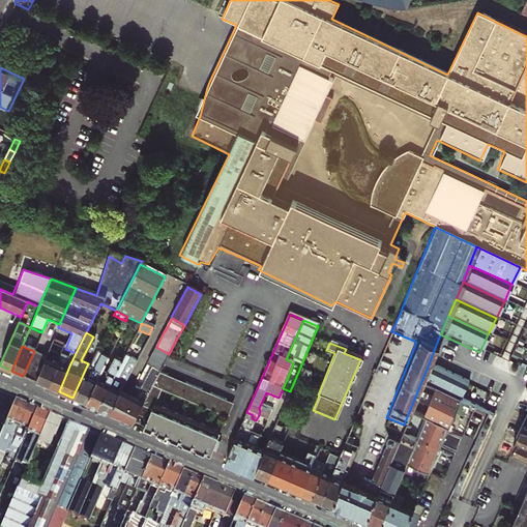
[(51,346),(46,356),(35,381),(49,387),(57,367),(54,366),(60,350),(51,346)]
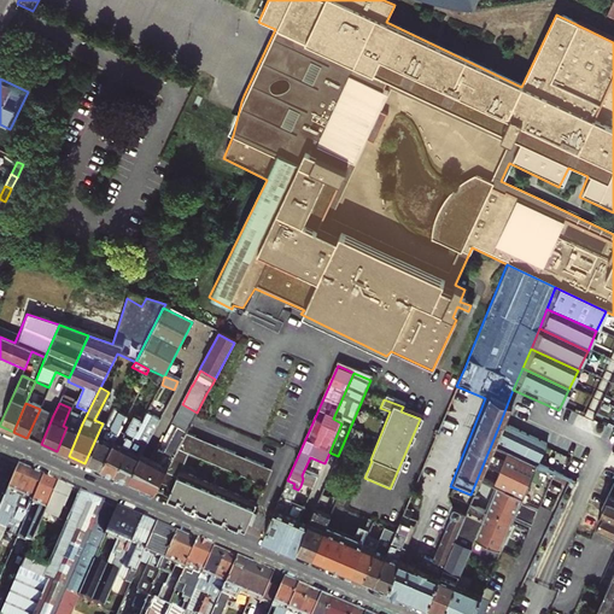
[(57,451),(69,456),(82,424),(88,411),(76,407),(75,409),(71,408),(70,408),(63,426),(66,427),(57,451)]
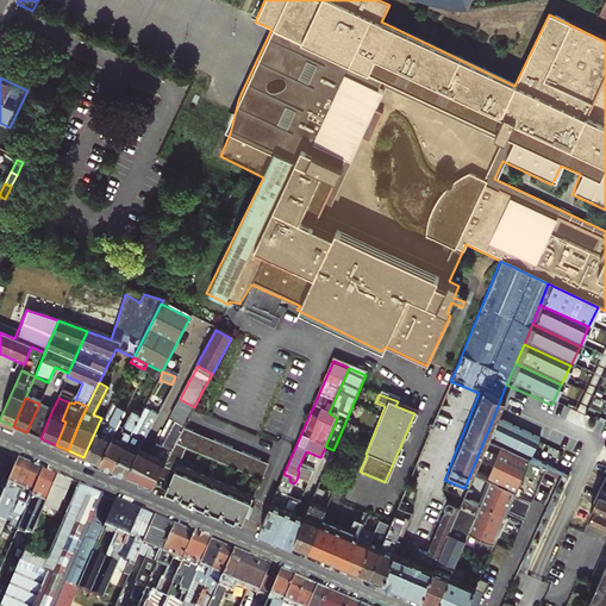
[(113,426),(97,463),(111,469),(131,432),(137,418),(143,408),(132,403),(119,429),(113,426)]
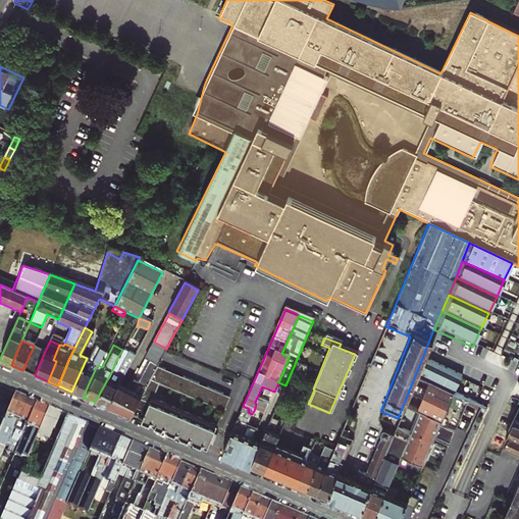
[(45,351),(34,346),(22,370),(35,375),(45,351)]
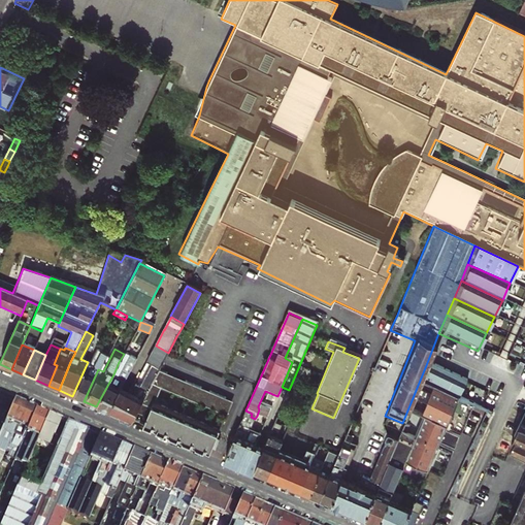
[(72,396),(84,401),(98,369),(105,355),(94,350),(88,362),(86,366),(72,396)]
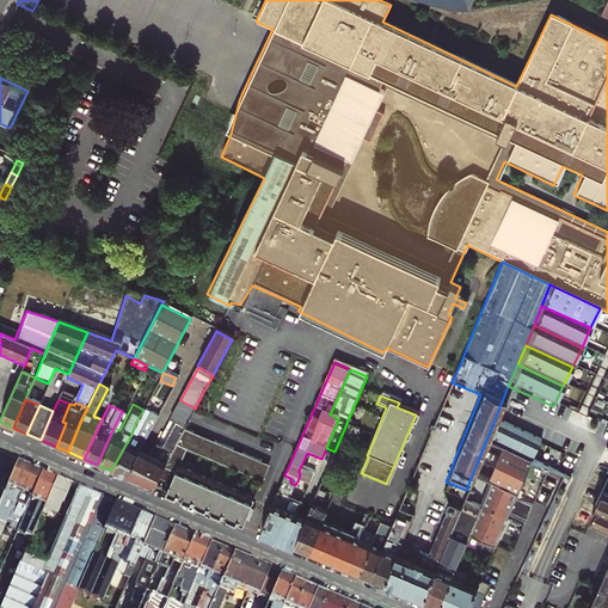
[(149,412),(143,410),(137,419),(143,423),(149,412)]
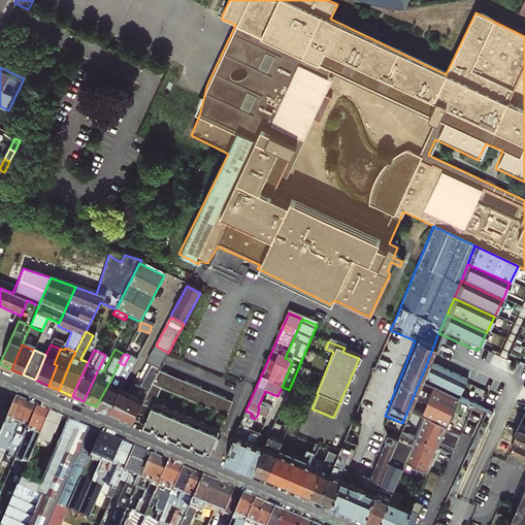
[(120,389),(136,359),(129,355),(129,356),(124,365),(119,362),(113,374),(96,406),(107,412),(120,389)]
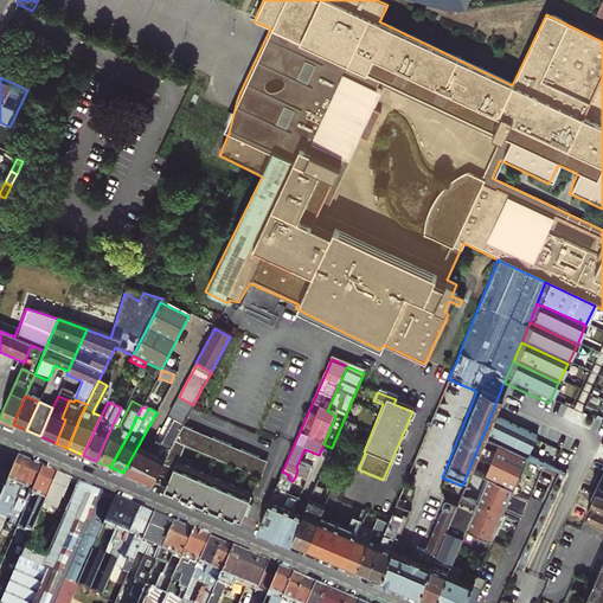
[(524,459),(532,440),(489,419),(481,440),(495,447),(524,459)]
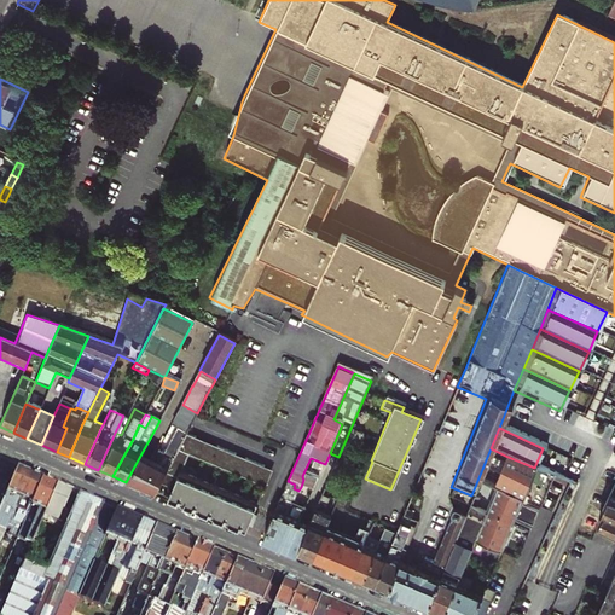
[(158,486),(166,471),(178,451),(186,435),(177,430),(163,456),(157,452),(151,462),(138,487),(154,493),(158,486)]
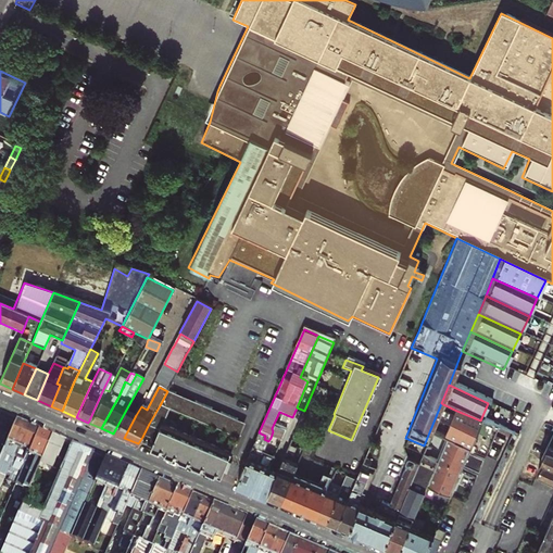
[(243,424),(167,391),(160,405),(167,409),(237,439),(243,424)]
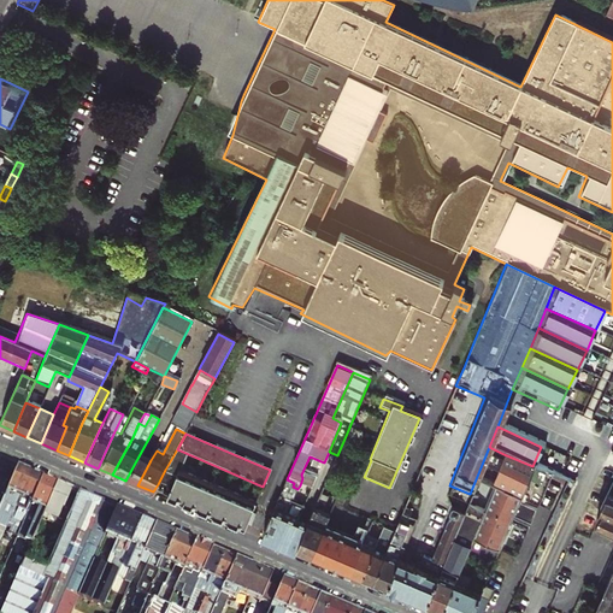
[(165,470),(158,484),(170,490),(176,479),(178,471),(186,453),(177,449),(165,470)]
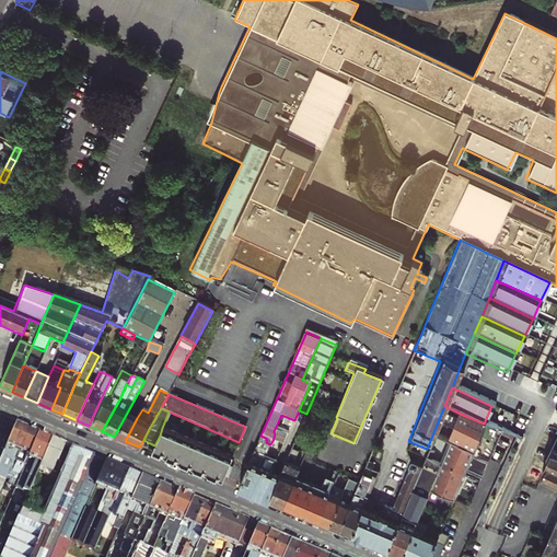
[(125,441),(137,418),(127,413),(114,437),(125,441)]
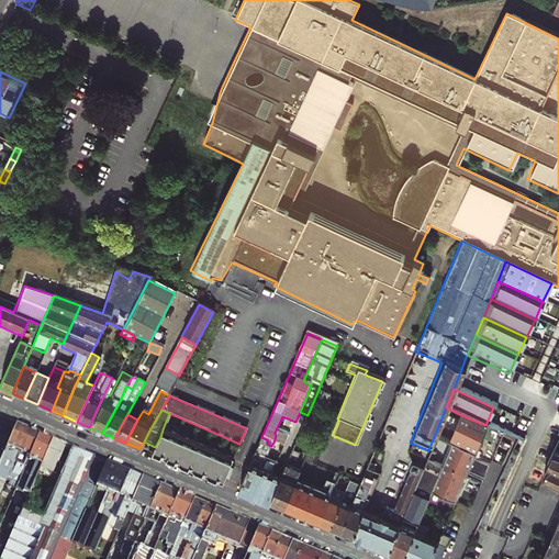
[(485,425),(459,414),(447,445),(448,446),(473,457),(483,461),(495,431),(485,425)]
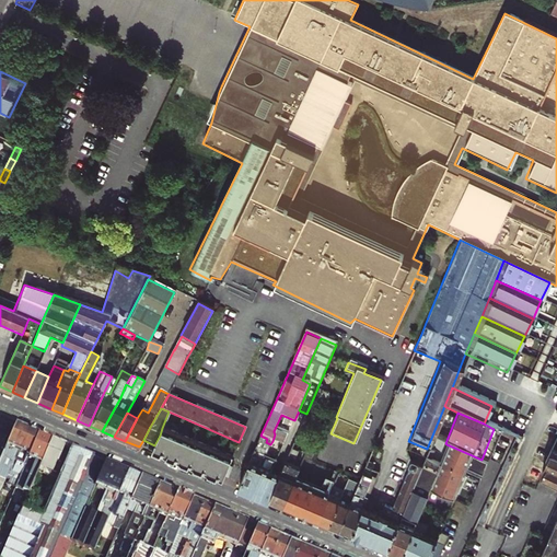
[(154,445),(150,452),(221,482),(232,457),(162,428),(160,436),(154,445)]
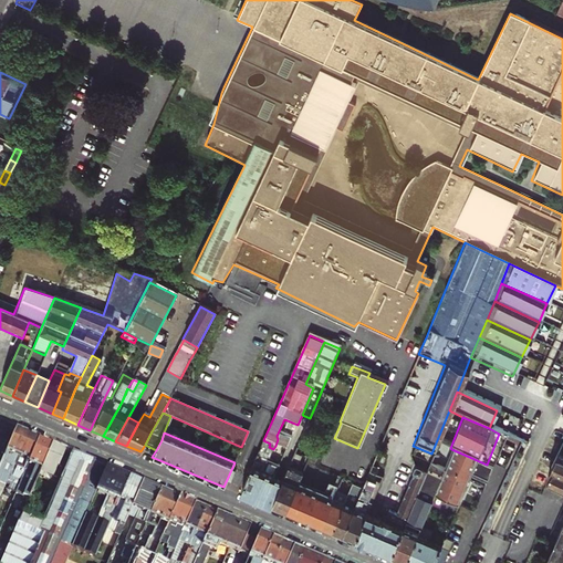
[(25,439),(14,434),(0,467),(0,488),(3,489),(25,439)]
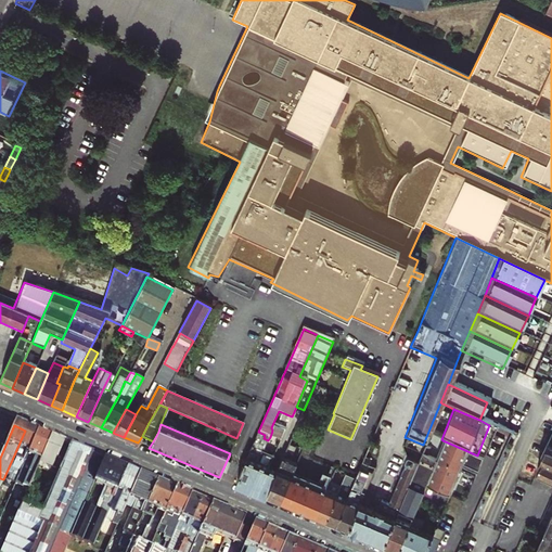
[(298,435),(306,439),(310,431),(302,426),(298,435)]
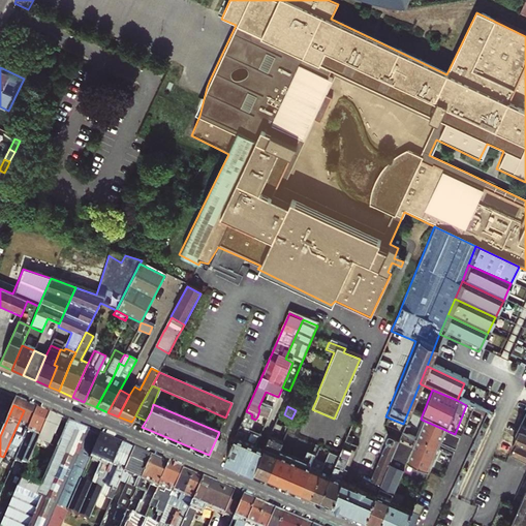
[(34,414),(24,410),(3,457),(8,459),(7,462),(13,464),(34,414)]
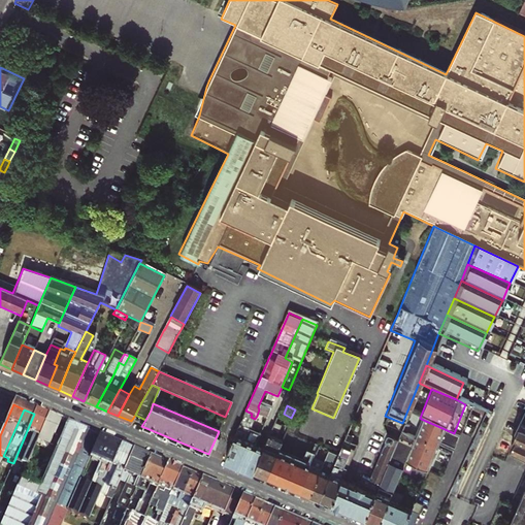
[(224,461),(252,473),(262,450),(255,447),(259,435),(250,431),(255,419),(251,417),(252,414),(245,411),(242,418),(224,461)]
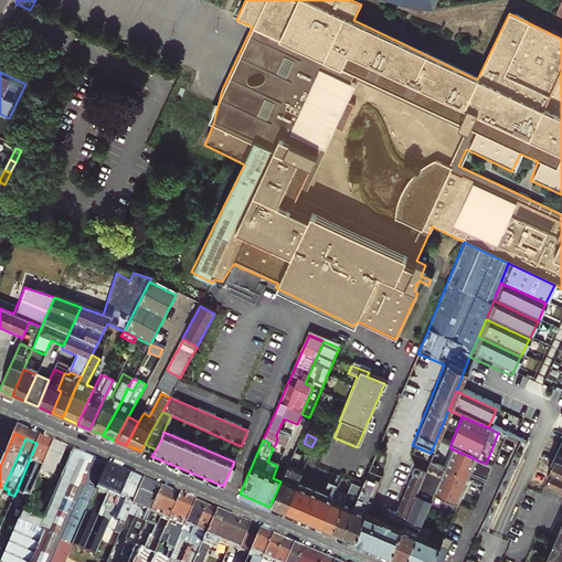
[(561,441),(549,470),(550,472),(545,481),(561,489),(561,523),(552,545),(561,550),(561,441)]
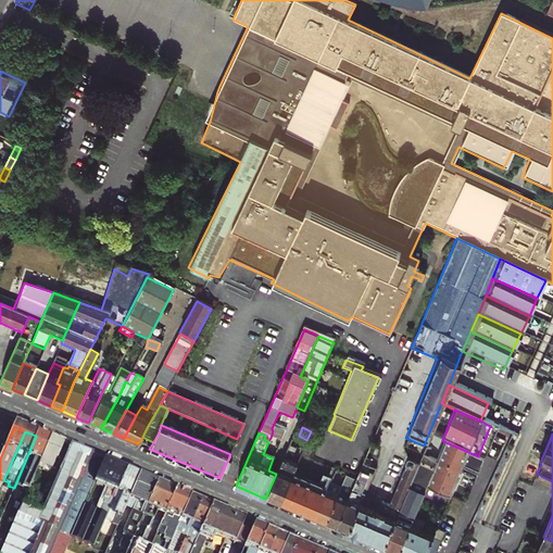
[(49,441),(36,436),(14,488),(27,493),(38,467),(49,441)]
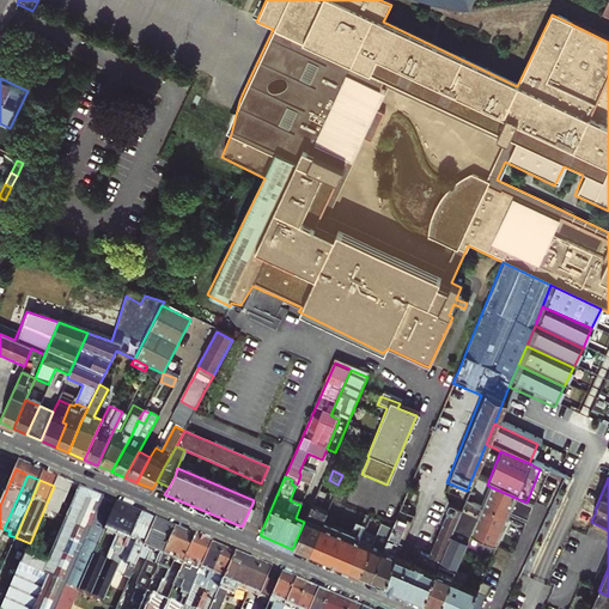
[(68,492),(54,486),(42,515),(47,517),(49,511),(59,515),(68,492)]
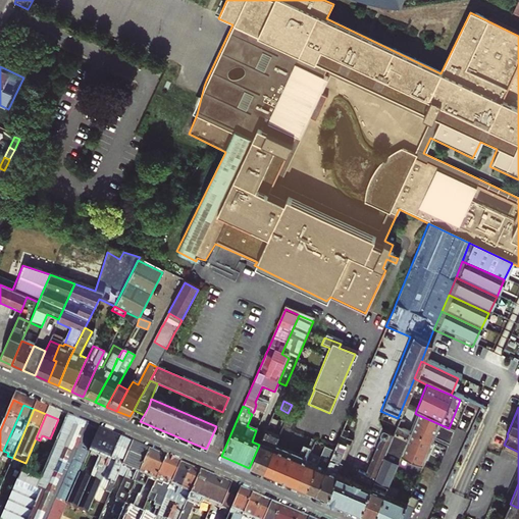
[(416,414),(407,435),(430,446),(438,426),(439,424),(416,414)]
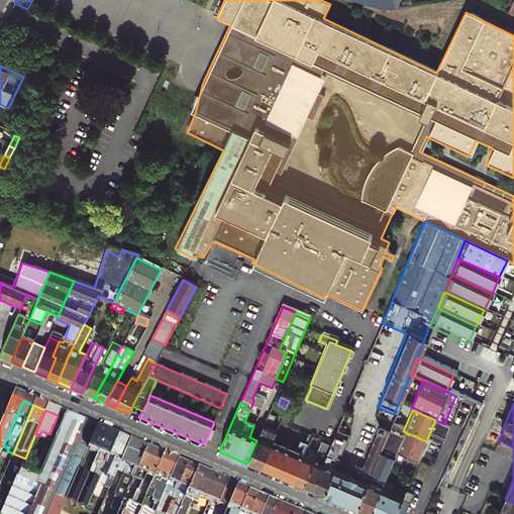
[(84,426),(65,418),(37,481),(19,473),(1,513),(46,513),(54,499),(84,426)]
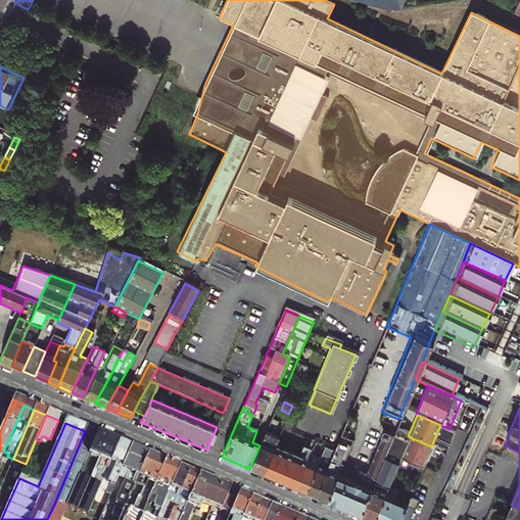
[(435,436),(450,442),(454,433),(439,427),(435,436)]
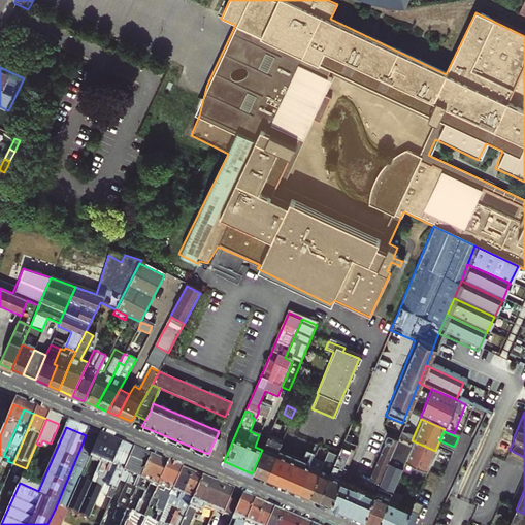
[(97,440),(86,435),(55,510),(65,515),(83,474),(88,463),(97,440)]
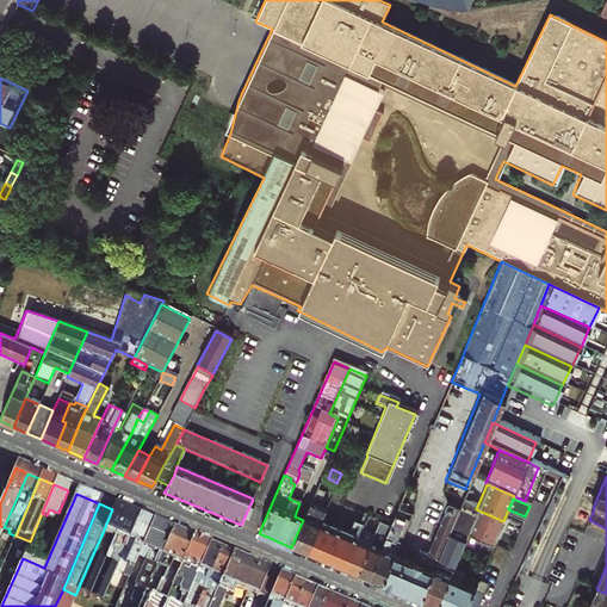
[(394,556),(382,586),(420,602),(446,537),(450,526),(457,509),(447,505),(445,506),(444,509),(445,512),(426,556),(416,552),(413,563),(394,556)]
